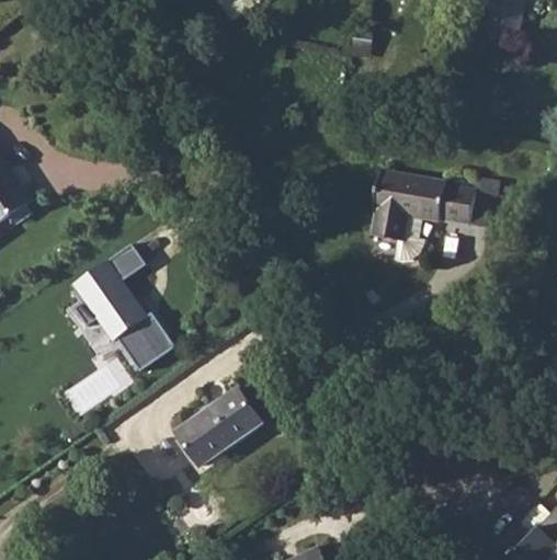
[(490,0),(487,37),(502,38),(503,27),(523,30),(525,0),(490,0)]
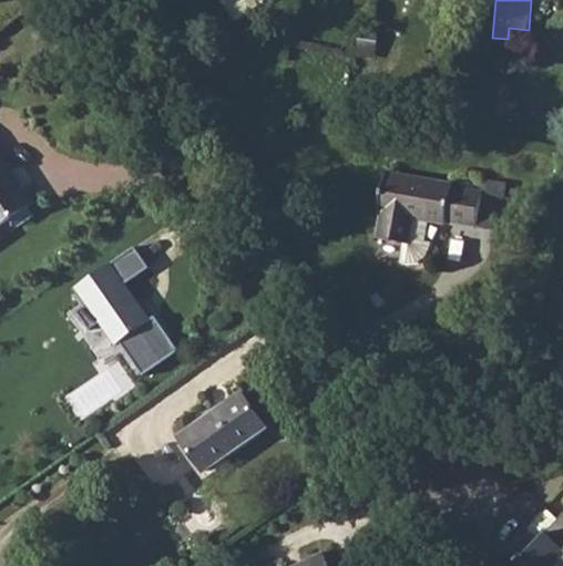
[(467,227),(476,191),(376,166),(367,204),(375,206),(369,230),(396,237),(391,261),(410,264),(425,256),(430,243),(420,240),(428,219),(467,227)]
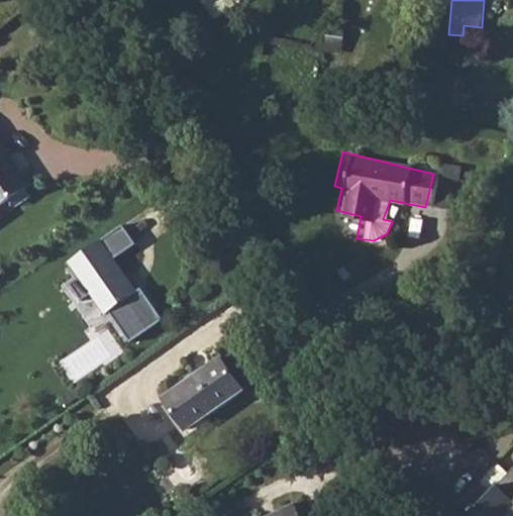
[(0,204),(12,196),(0,179),(0,204)]
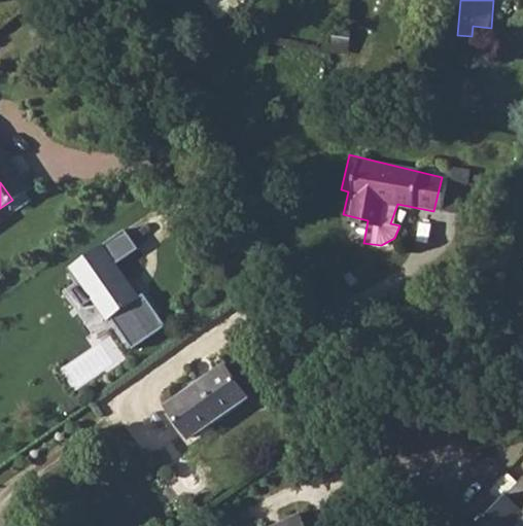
[(102,242),(67,267),(104,320),(112,315),(139,295),(116,263),(136,248),(125,232),(104,245),(102,242)]
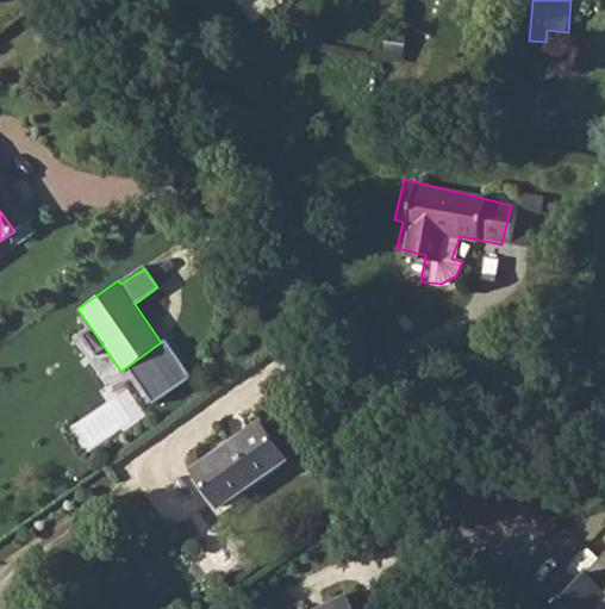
[(161,342),(130,365),(154,399),(189,374),(166,340),(161,342)]
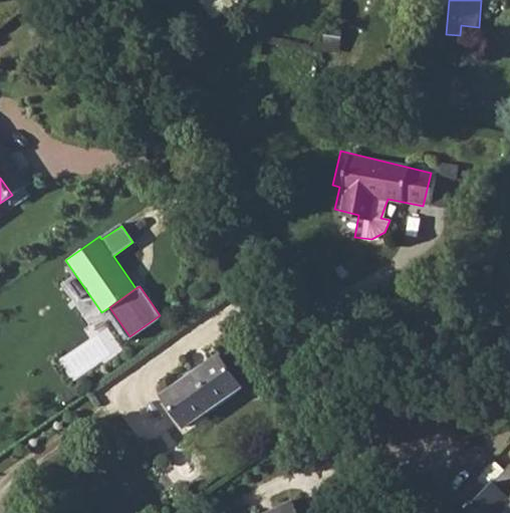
[(180,425),(237,383),(215,352),(158,393),(180,425)]
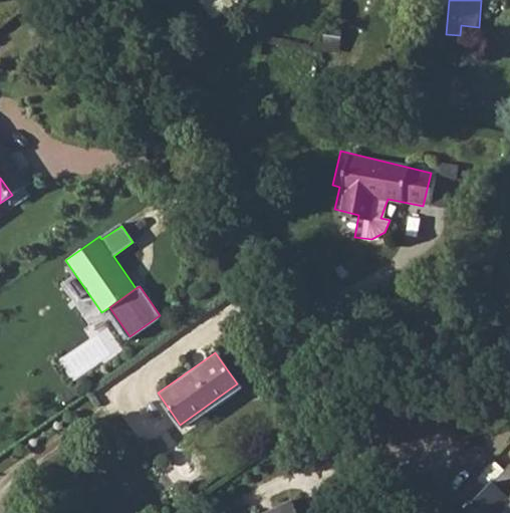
[(509,512),(509,465),(488,489),(475,477),(455,500),(469,512),(486,512),(489,510),(492,512),(509,512)]
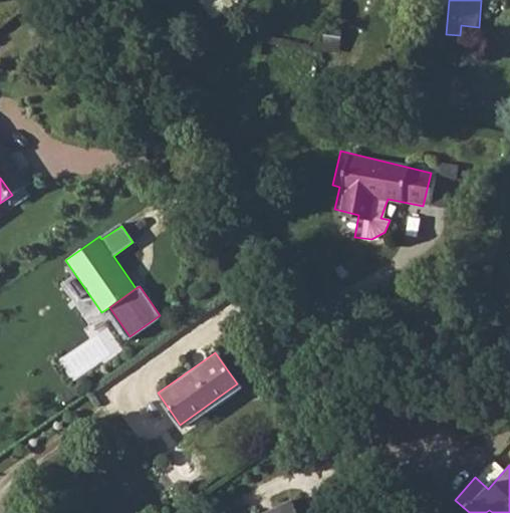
[(298,512),(292,500),(267,512),(298,512)]
